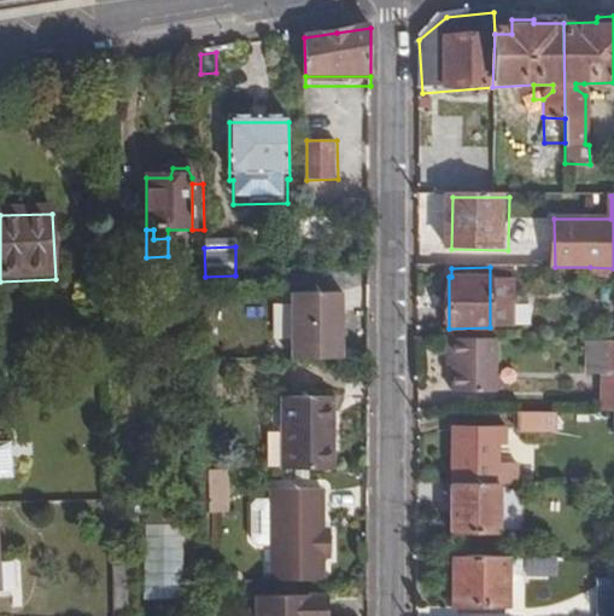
[(512,327),(512,267),(490,267),(490,327),(512,327)]
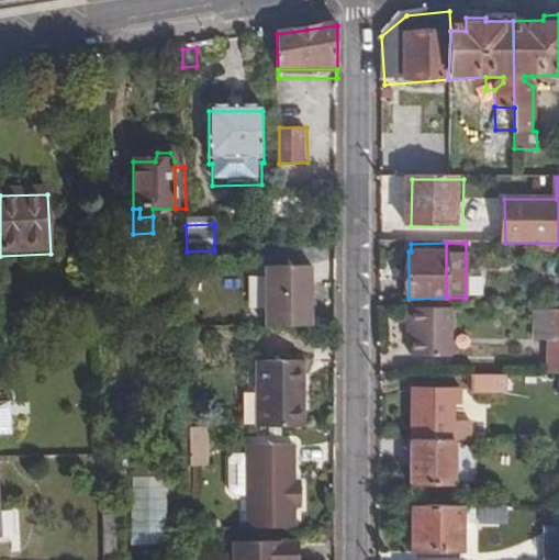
[(537,243),(537,252),(558,253),(558,244),(537,243)]
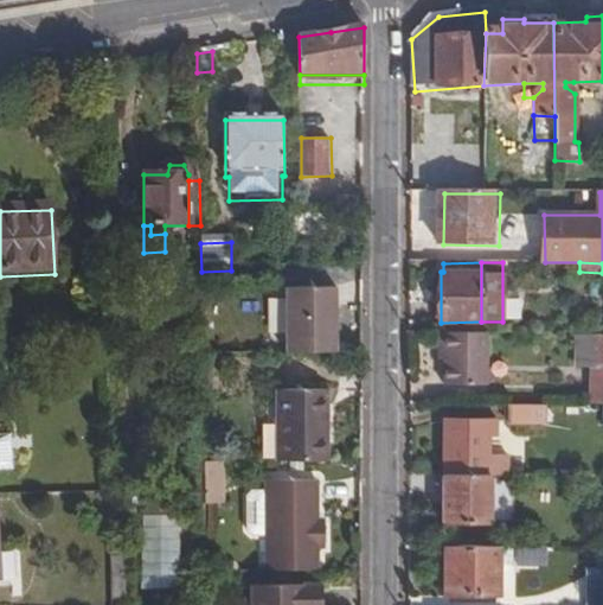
[(282,286),(283,351),(335,351),(335,287),(282,286)]
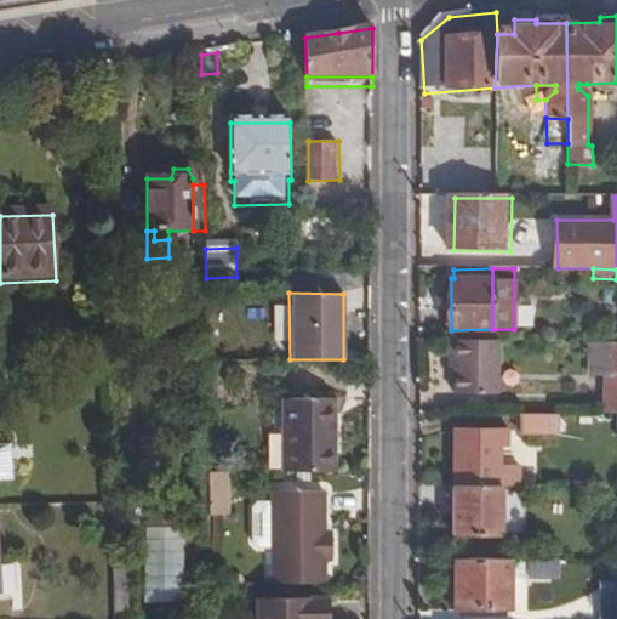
[(501,393),(500,339),(451,339),(451,359),(456,359),(456,392),(501,393)]
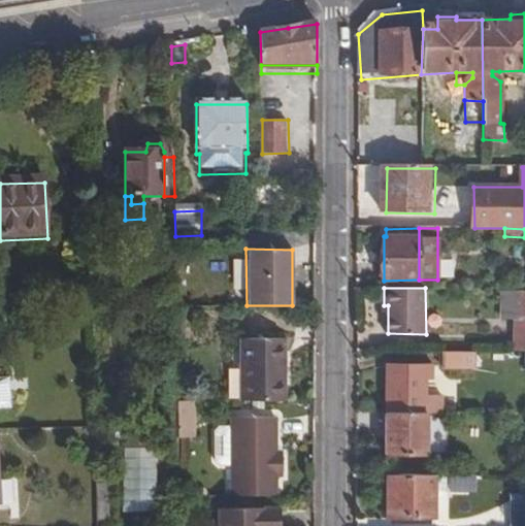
[(522,290),(502,291),(502,319),(515,318),(515,351),(524,351),(524,292),(522,292),(522,290)]
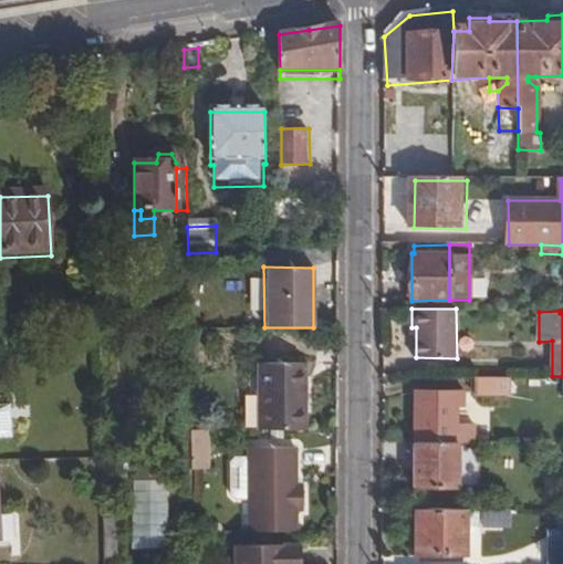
[(72,332),(74,345),(91,342),(90,331),(72,332)]
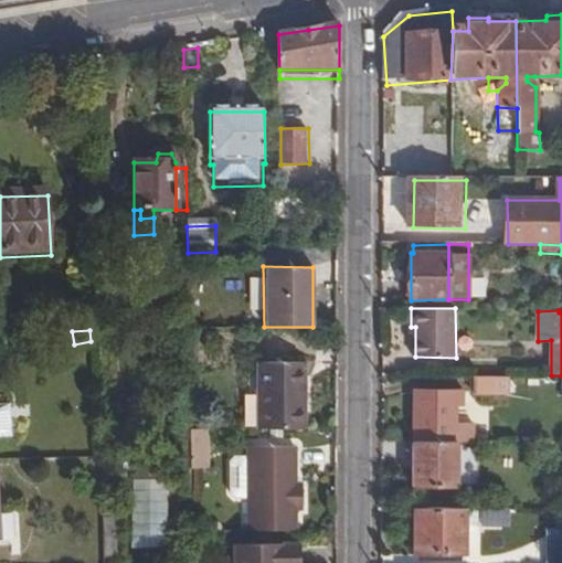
[(261,362),(261,427),(305,427),(306,362),(261,362)]
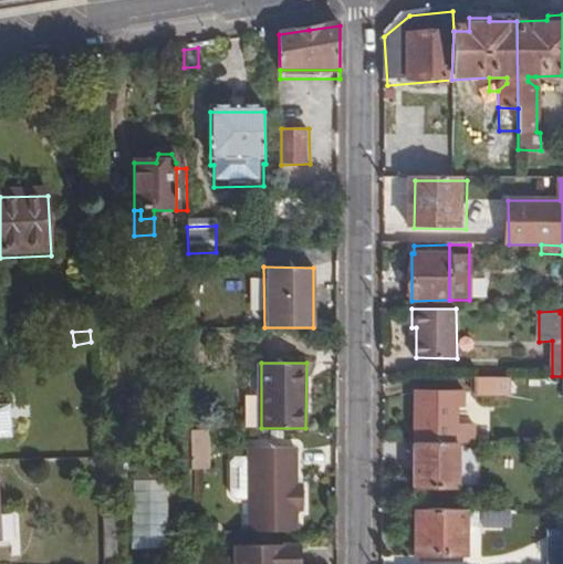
[(479,376),(479,393),(511,394),(512,376),(479,376)]
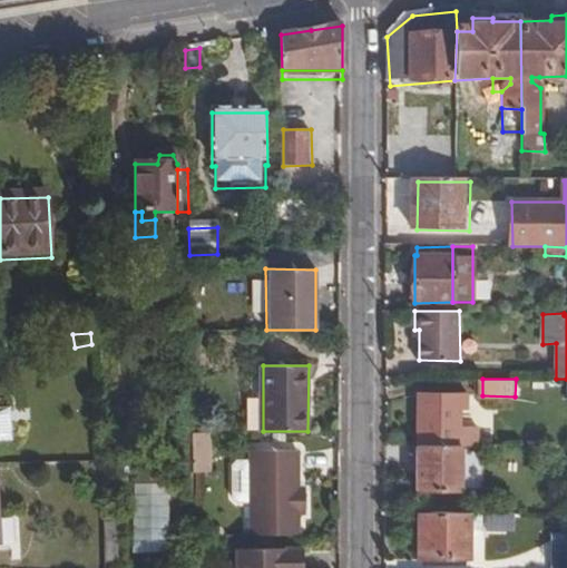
[(420,393),(420,444),(461,444),(479,444),(478,428),(461,428),(461,407),(469,407),(470,392),(420,393)]
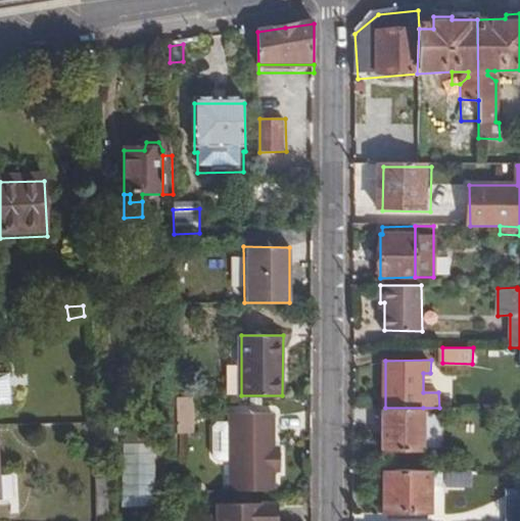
[(0,407),(14,407),(12,379),(0,380),(0,407)]
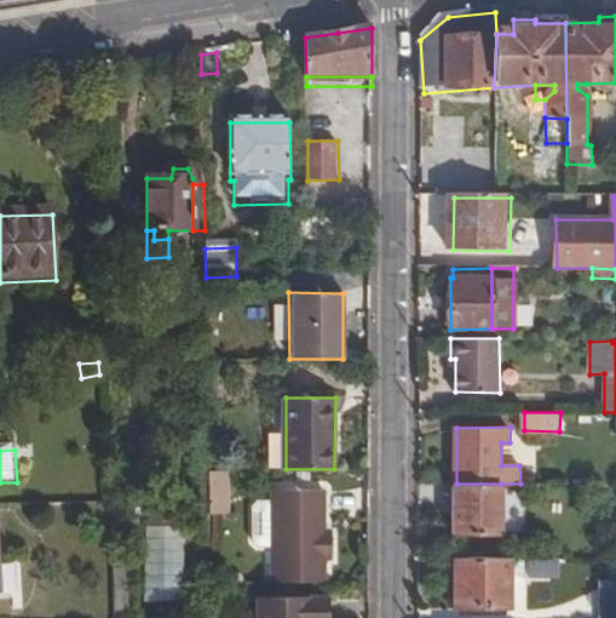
[(226,493),(228,469),(208,469),(209,493),(226,493)]
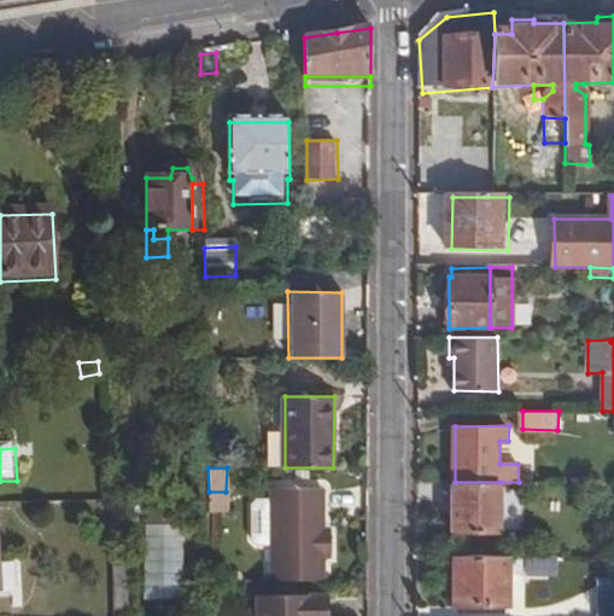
[(455,499),(454,529),(500,528),(500,482),(455,482),(449,482),(449,499),(455,499)]
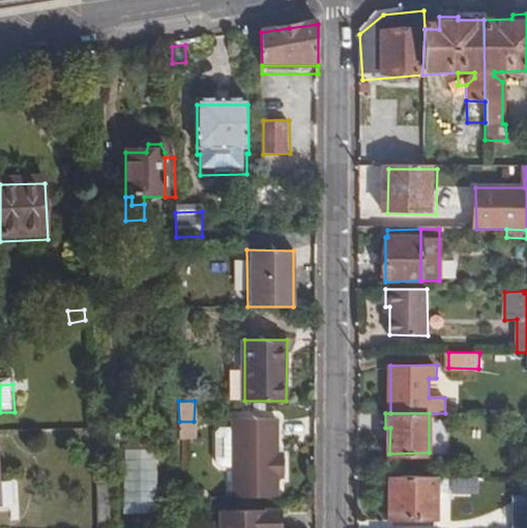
[(277,458),(277,417),(233,417),(233,427),(233,466),(233,495),(276,495),(276,475),(284,475),(284,463),(276,463),(277,458)]
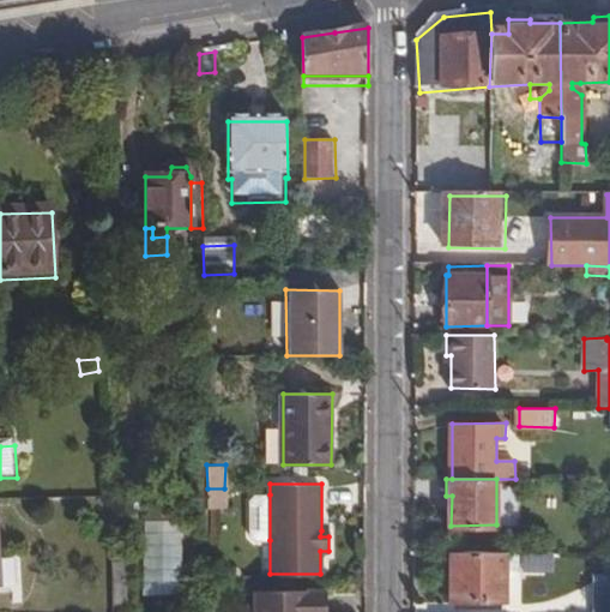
[(224,507),(224,489),(207,489),(207,490),(207,507),(224,507)]
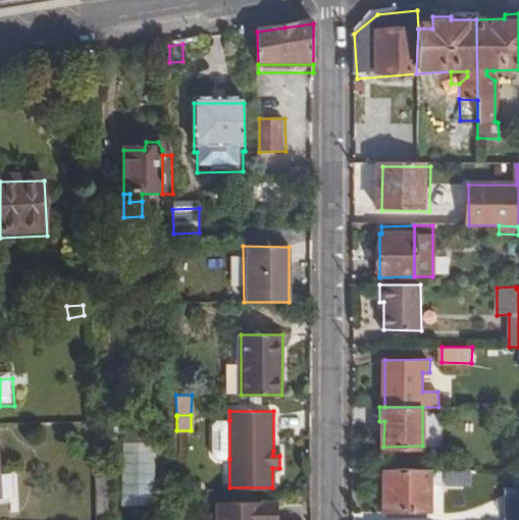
[(229,459),(229,420),(217,420),(213,424),(213,455),(217,459),(229,459)]
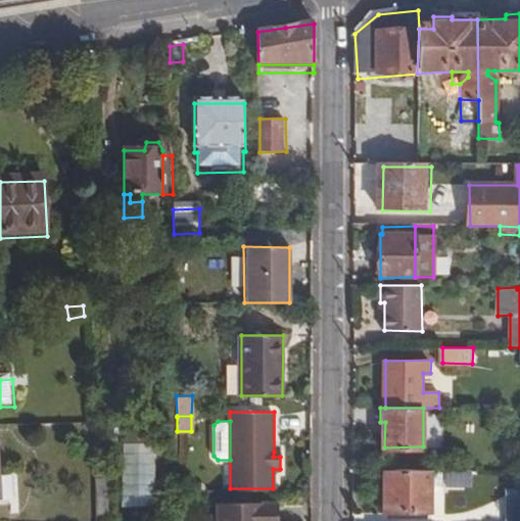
[(386,468),(385,511),(406,510),(414,510),(432,510),(432,469),(386,468)]
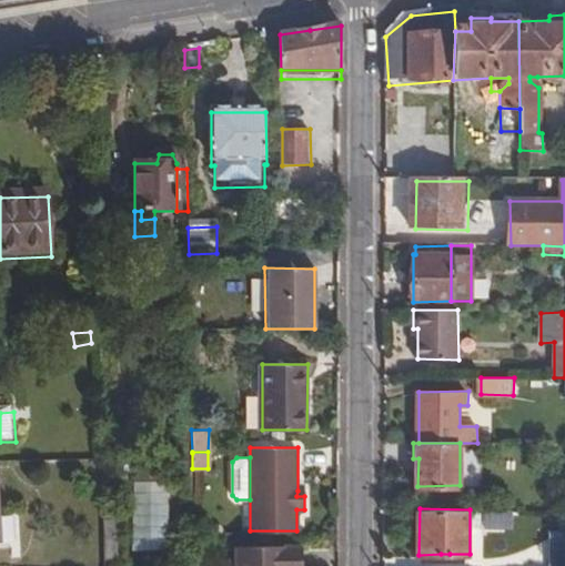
[(106,542),(104,562),(118,561),(118,541),(106,542)]
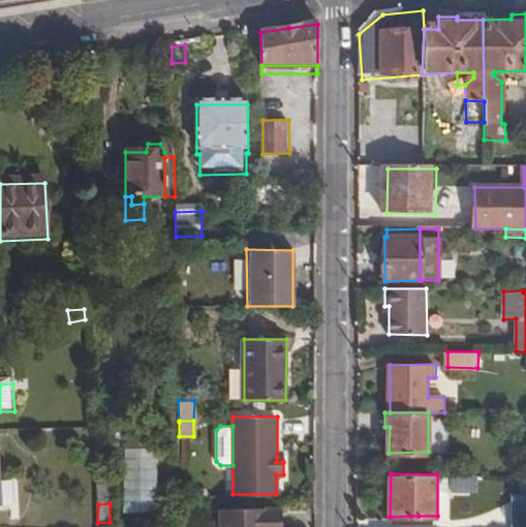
[(220,508),(219,526),(280,526),(281,508),(220,508)]
